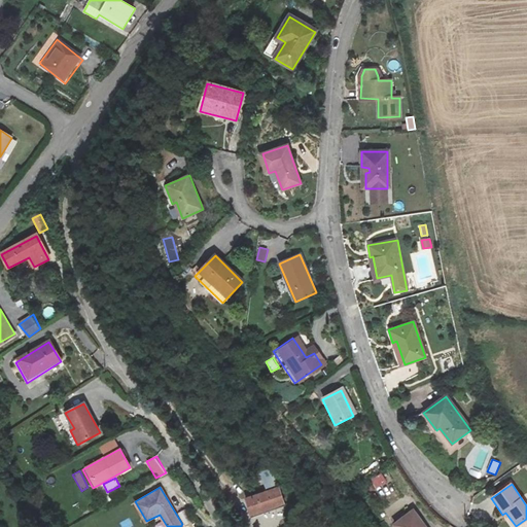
[(282,504),(277,490),(247,499),(252,515),(282,504)]
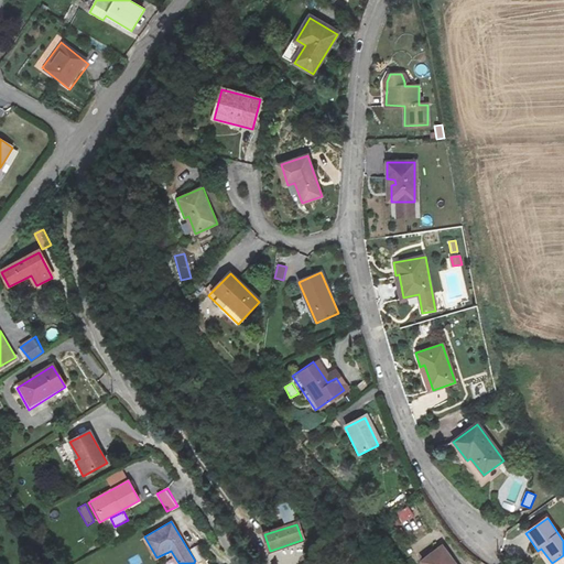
[(198,545),(191,550),(198,562),(205,557),(198,545)]
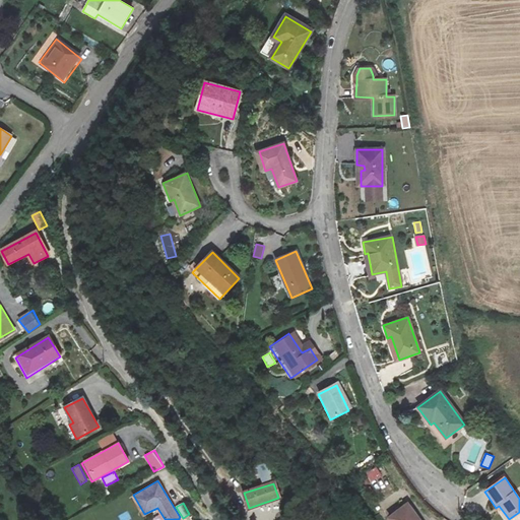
[(418,519),(407,504),(387,517),(389,519),(418,519)]
